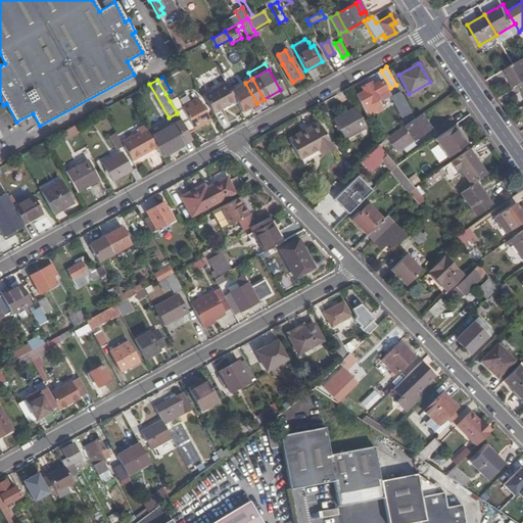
[(365,92),(357,96),(362,107),(388,93),(382,81),(371,87),(370,84),(362,87),(365,92)]
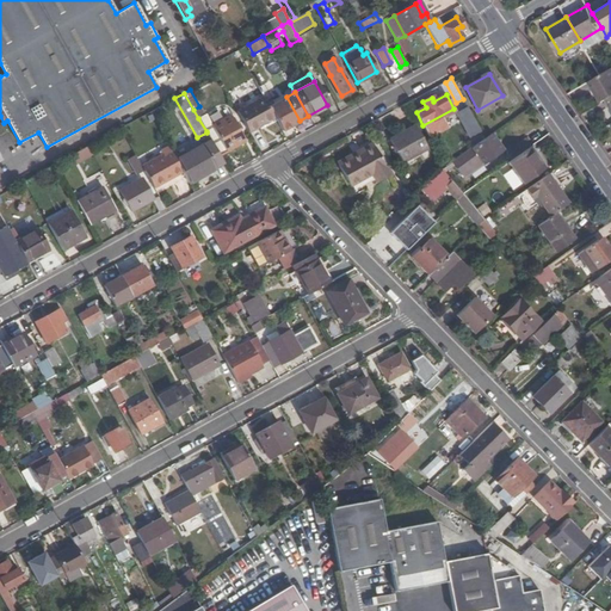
[(248,133),(275,117),(269,106),(263,96),(241,109),(238,102),(233,104),(248,133)]
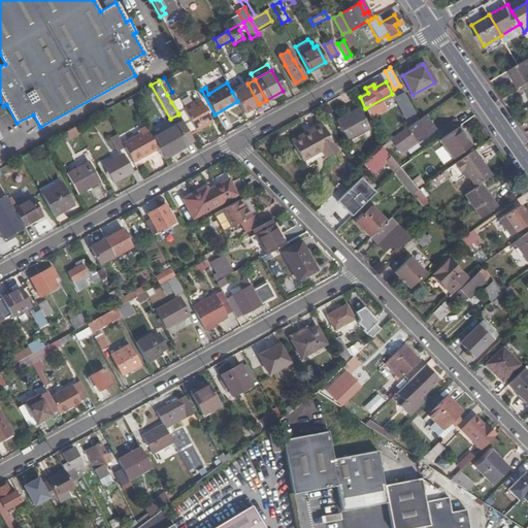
[(248,84),(232,92),(237,101),(243,113),(259,104),(248,84)]
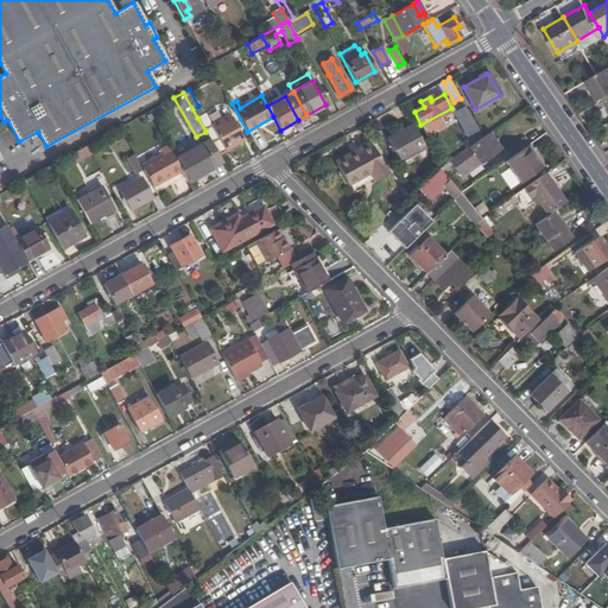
[(325,105),(306,115),(308,119),(327,108),(325,105)]
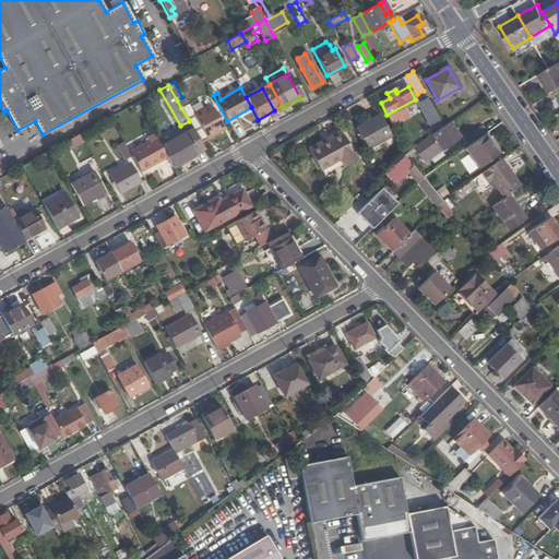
[(429,97),(417,103),(430,129),(442,123),(429,97)]
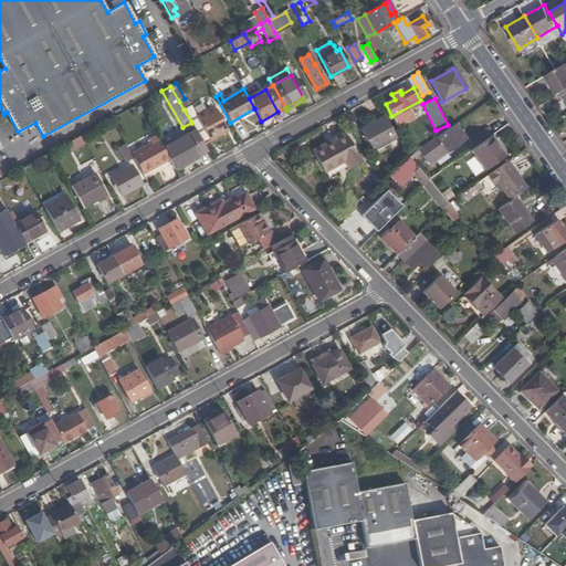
[(190,106),(184,109),(191,122),(191,123),(200,137),(203,144),(210,140),(227,130),(213,106),(196,116),(190,106)]
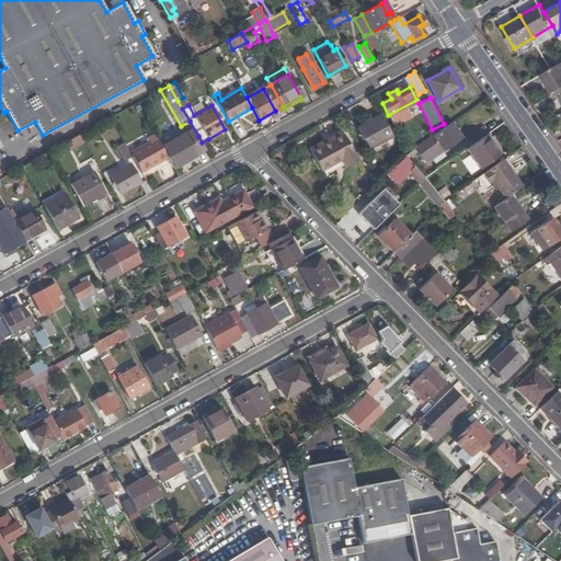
[(392,137),(380,114),(356,127),(369,149),(392,137)]
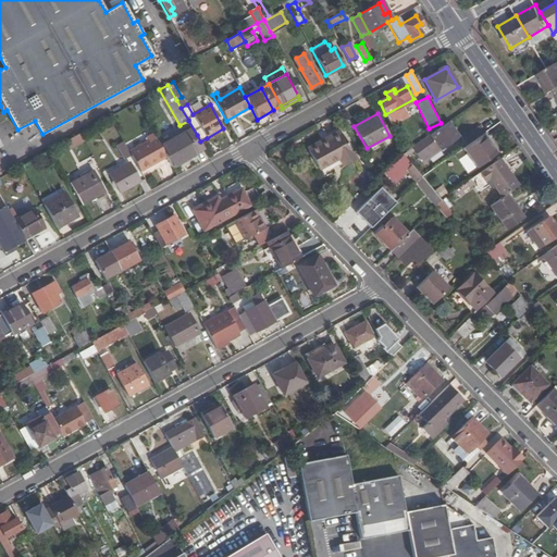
[(461,138),(467,146),(482,134),(484,133),(479,126),(461,138)]
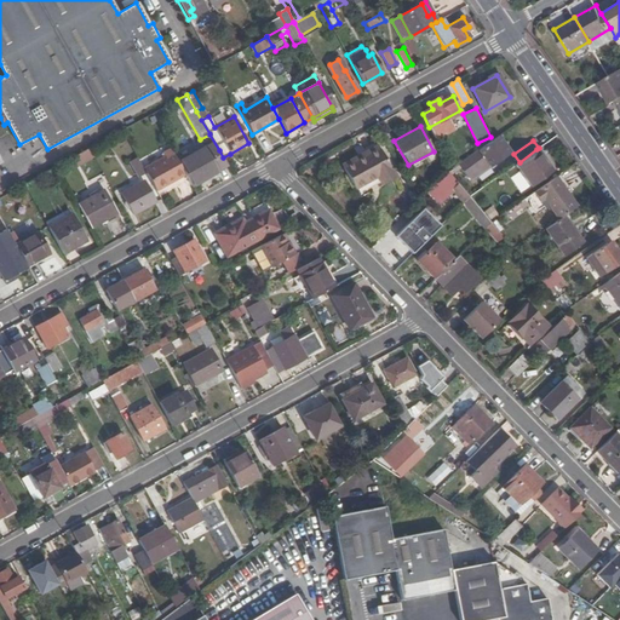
[(184,174),(190,185),(228,165),(223,158),(219,150),(216,153),(211,144),(206,147),(207,149),(195,155),(194,153),(177,162),(184,174)]
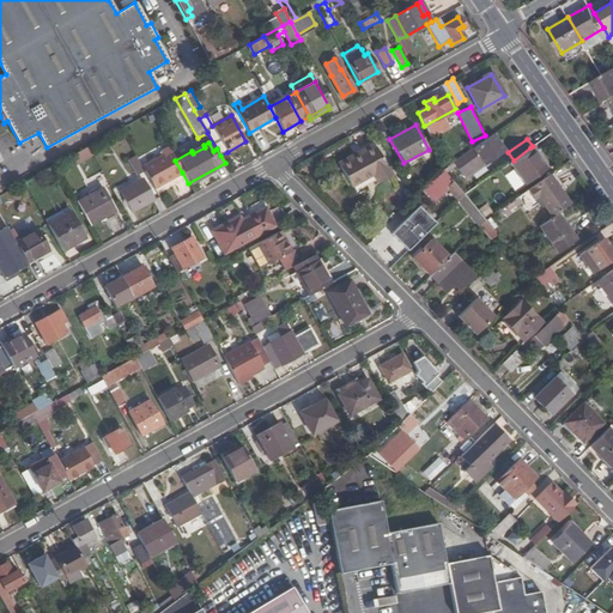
[(360,153),(339,165),(350,186),(372,174),(377,182),(390,175),(374,143),(359,151),(360,153)]
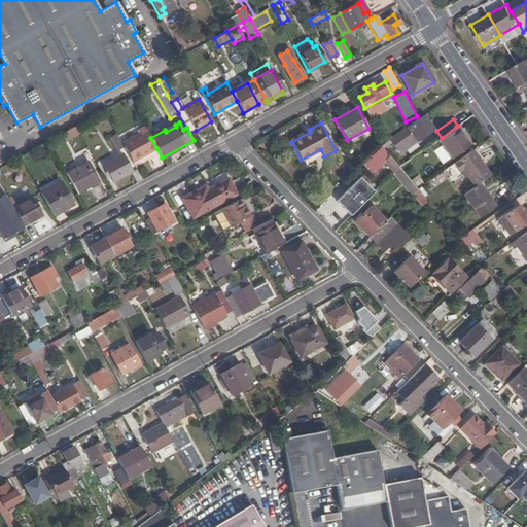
[(394,157),(424,136),(415,123),(395,136),(399,141),(388,148),(394,157)]
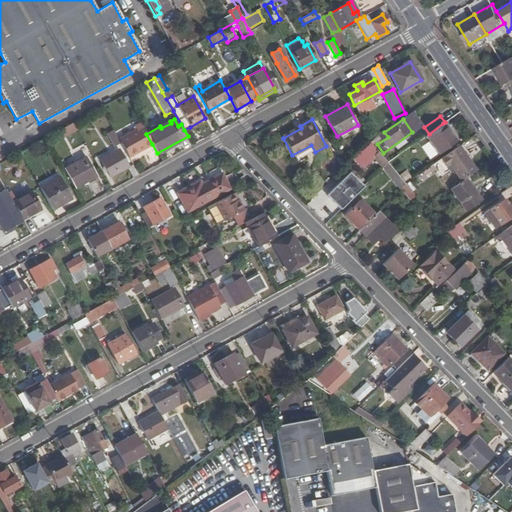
[(78,129),(73,122),(59,130),(63,137),(78,129)]
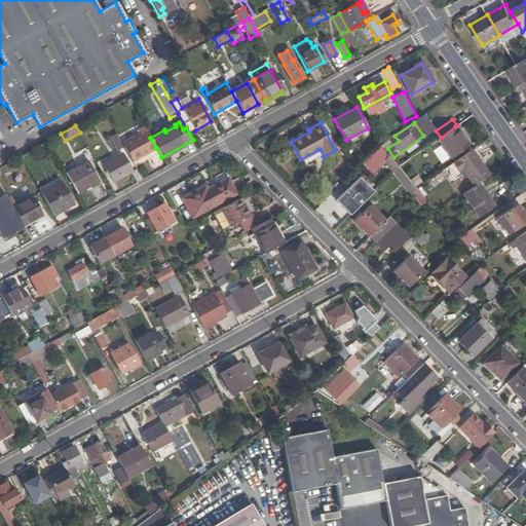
[(132,162),(156,148),(150,138),(144,126),(137,130),(139,134),(121,143),(123,147),(132,162)]
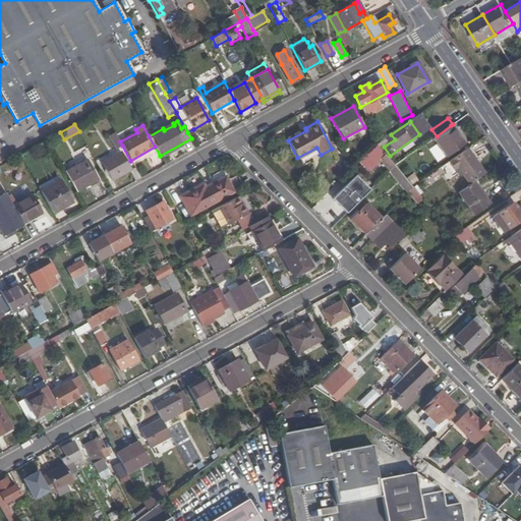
[(463,142),(451,125),(437,136),(432,138),(445,156),(463,142)]
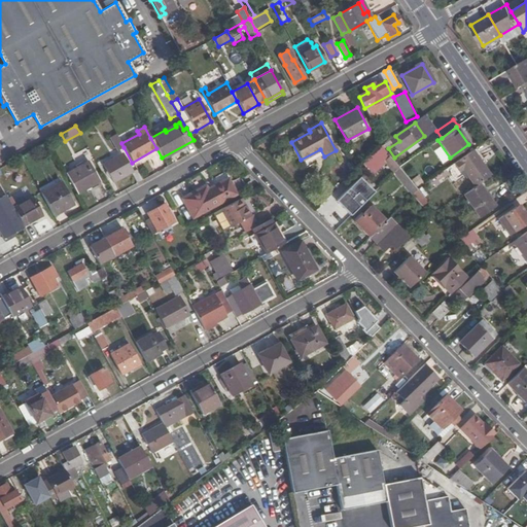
[(310,132),(309,130),(290,139),(291,142),(310,132)]
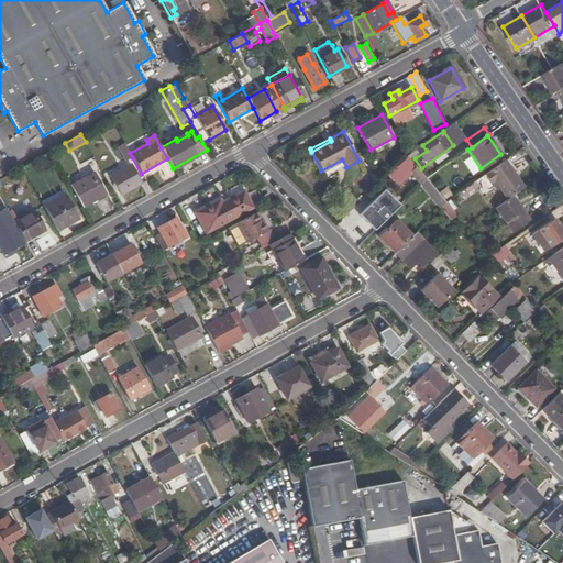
[(130,153),(124,143),(119,146),(127,161),(132,157),(130,153)]
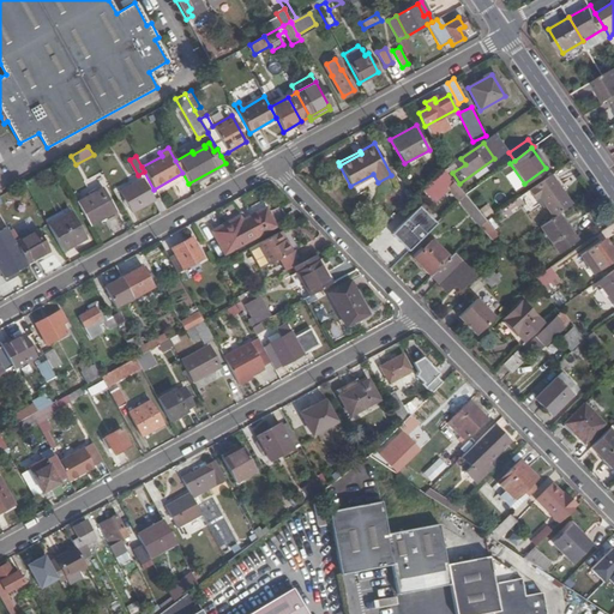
[(443,169),(445,173),(455,166),(452,163),(447,167),(443,169)]
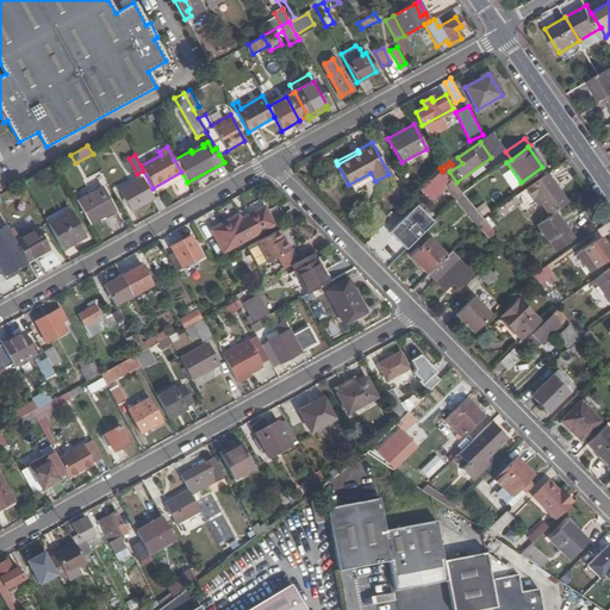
[(566,204),(546,174),(523,190),(543,219),(554,212),(566,204)]
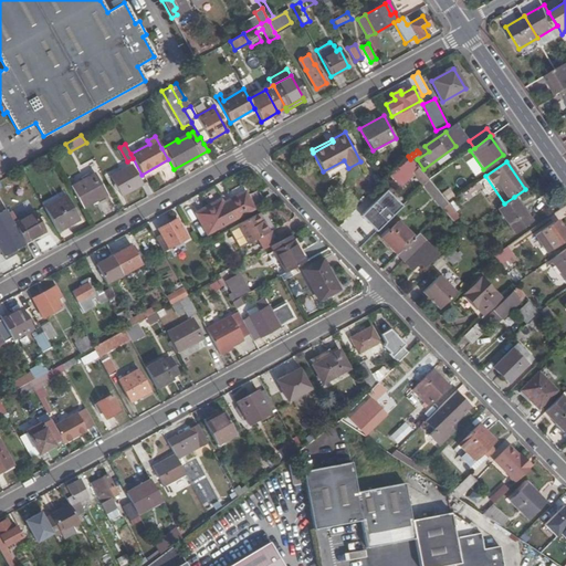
[(439,173),(435,165),(422,174),(428,180),(439,173)]
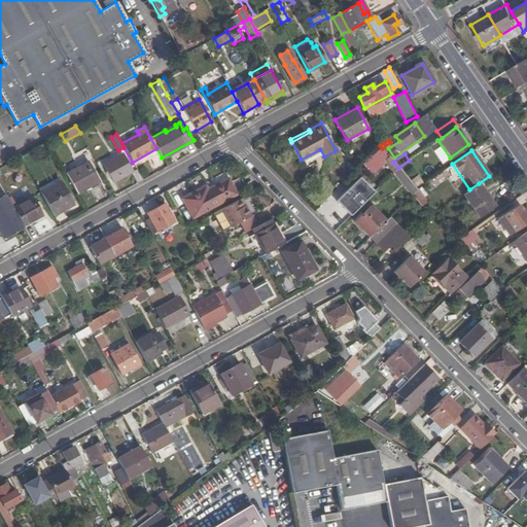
[(132,172),(121,154),(104,165),(113,182),(130,173),(136,183),(142,180),(136,169),(132,172)]
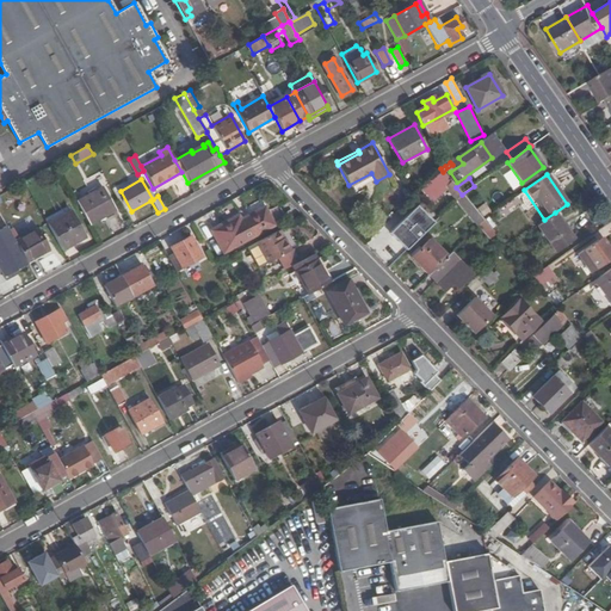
[(444,186),(456,201),(462,195),(456,187),(450,180),(444,186)]
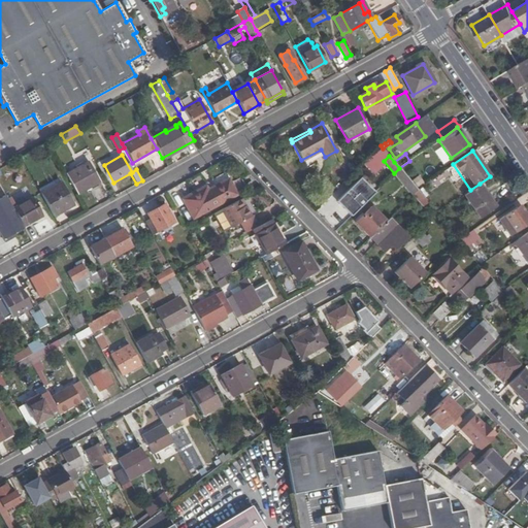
[(88,162),(66,173),(76,193),(99,180),(88,162)]
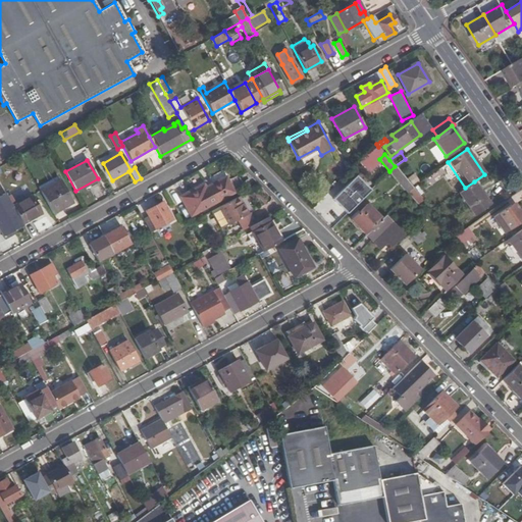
[(389,171),(408,192),(412,188),(395,166),(389,171)]
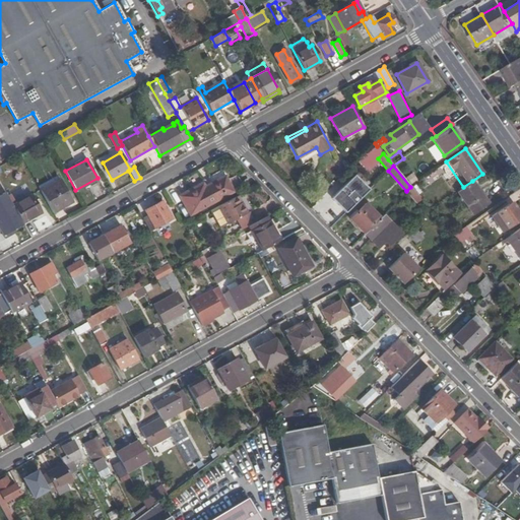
[(333,201),(345,213),(369,190),(354,175),(332,197),(335,199),(333,201)]
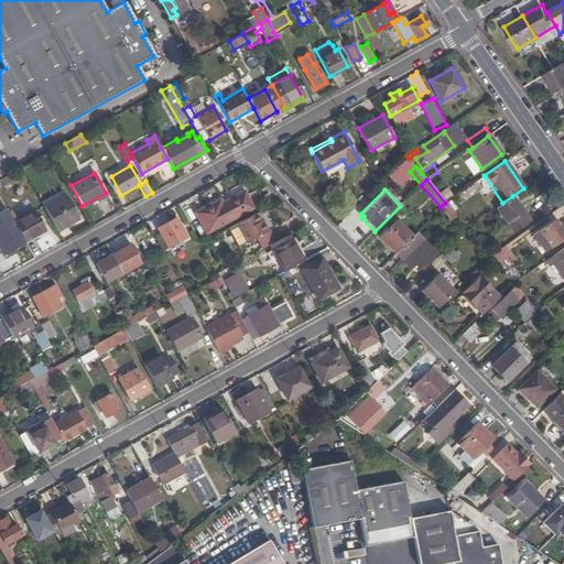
[(221,203),(219,199),(195,213),(206,232),(252,207),(243,191),(221,203)]
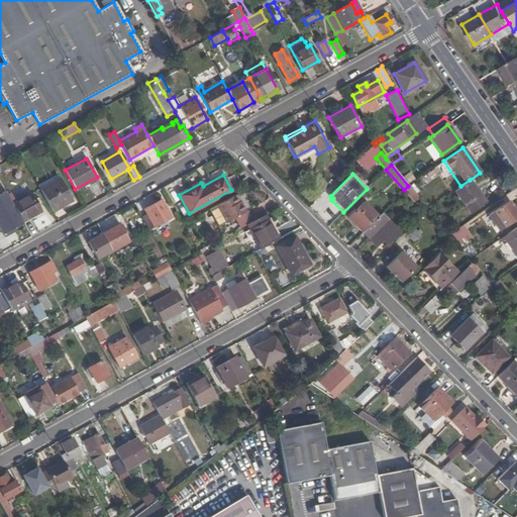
[(60,179),(40,190),(53,211),(71,201),(60,179)]
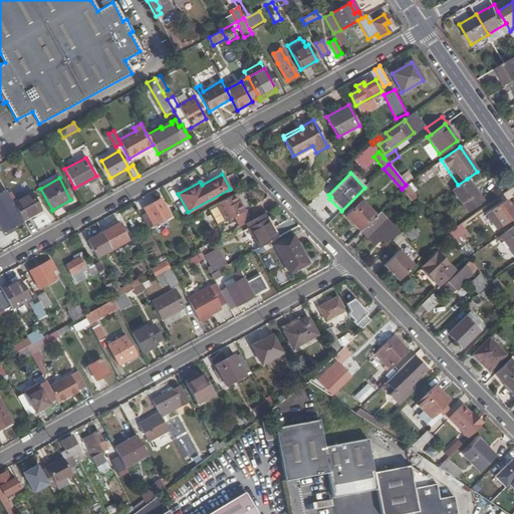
[(483,201),(467,179),(458,185),(452,190),(467,212),(483,201)]
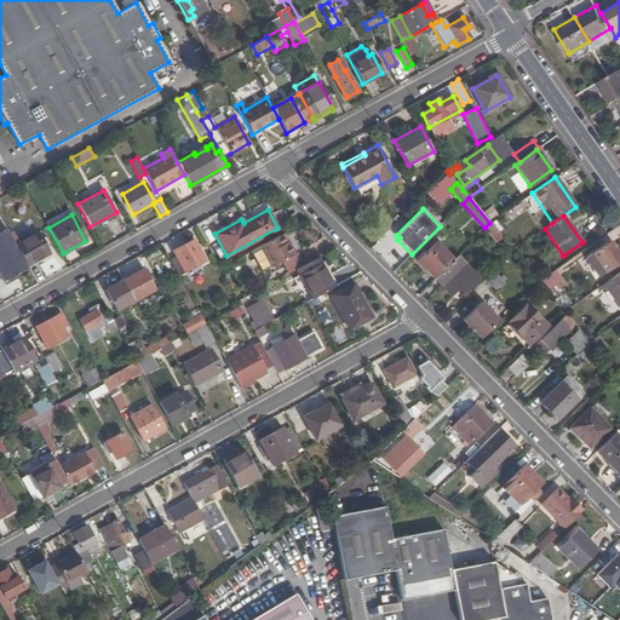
[(505,227),(497,218),(489,223),(497,230),(498,233),(505,227)]
